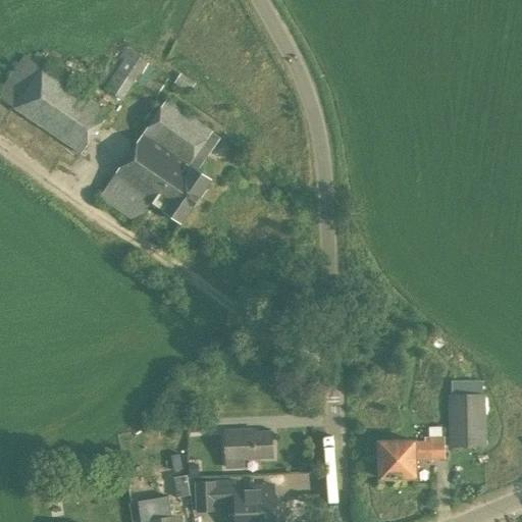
[(121,101),(147,62),(125,48),(119,58),(122,60),(104,90),(121,101)]
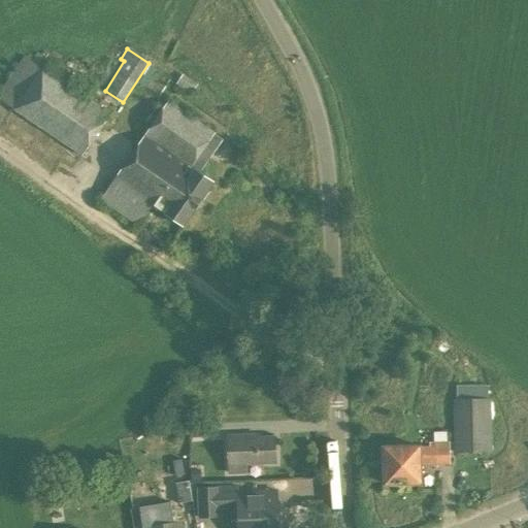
[(0,100),(11,109),(38,128),(80,157),(110,113),(24,56),(0,90),(0,100)]
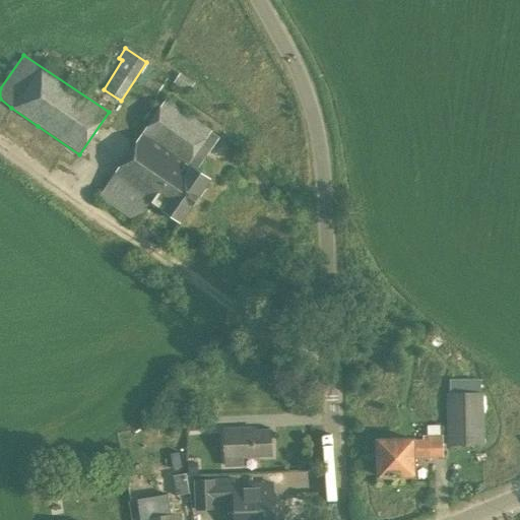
[(197,171),(207,155),(199,150),(212,131),(167,100),(101,196),(139,222),(153,202),(164,209),(163,210),(181,222),(211,180),(197,171)]
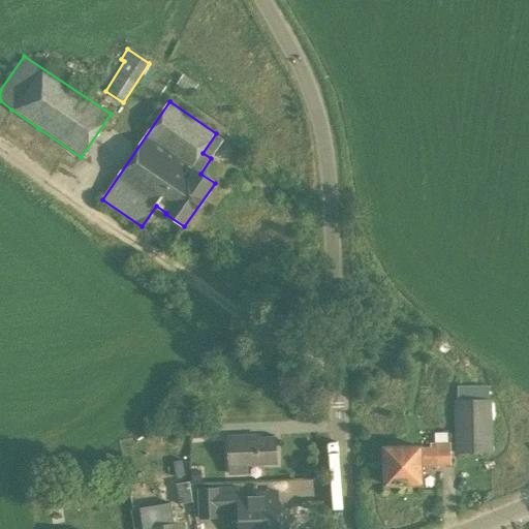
[(493,453),(492,400),(455,400),(456,454),(493,453)]
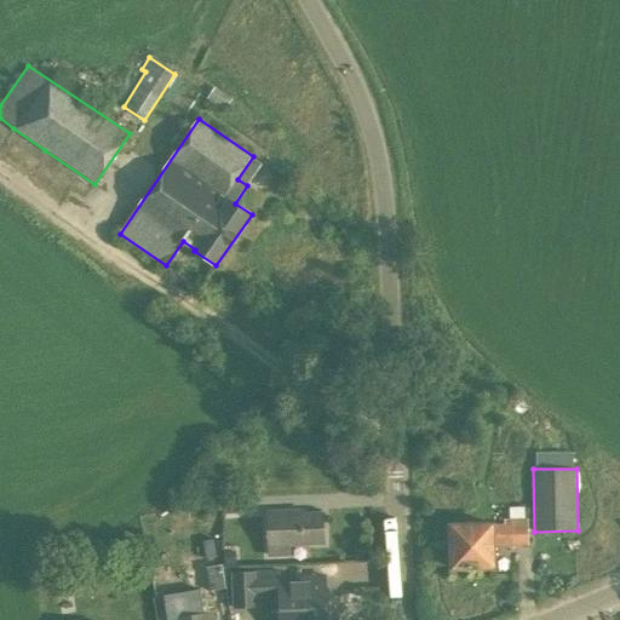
[(223,515),(252,514),(252,498),(223,499),(223,515)]
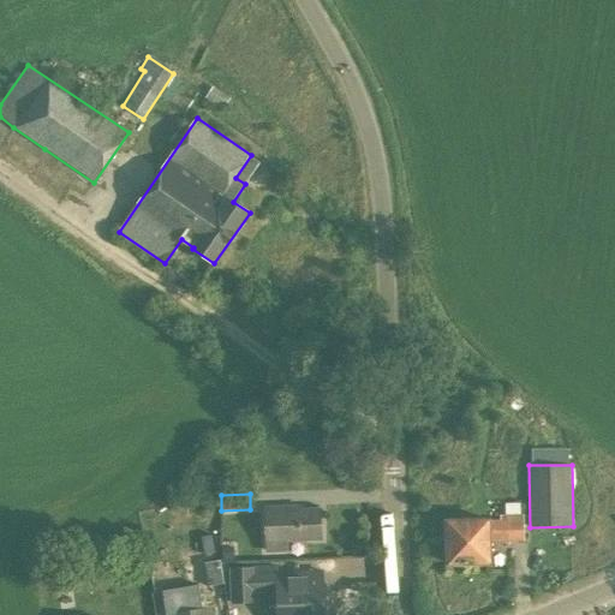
[(297,511),(297,506),(266,507),(267,551),(288,550),(287,541),(322,539),(321,509),(297,511)]
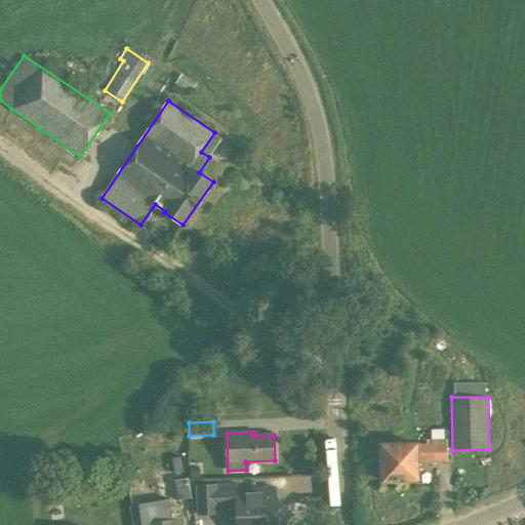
[(382,445),(382,467),(380,469),(381,476),(384,477),(384,482),(418,481),(418,462),(447,462),(446,436),(435,436),(435,440),(427,440),(427,444),(417,445),(417,444),(382,445)]
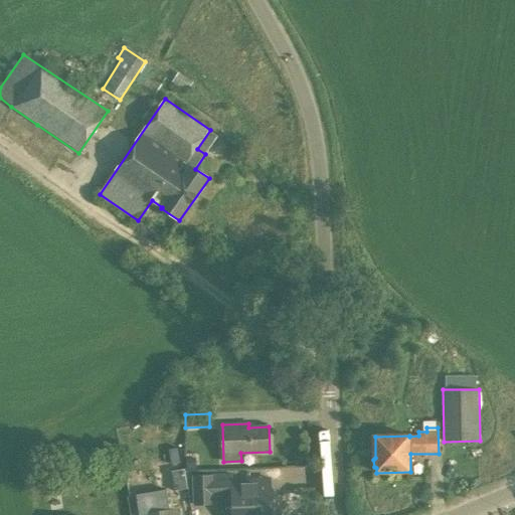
[(282,467),(279,483),(291,485),(294,469),(282,467)]
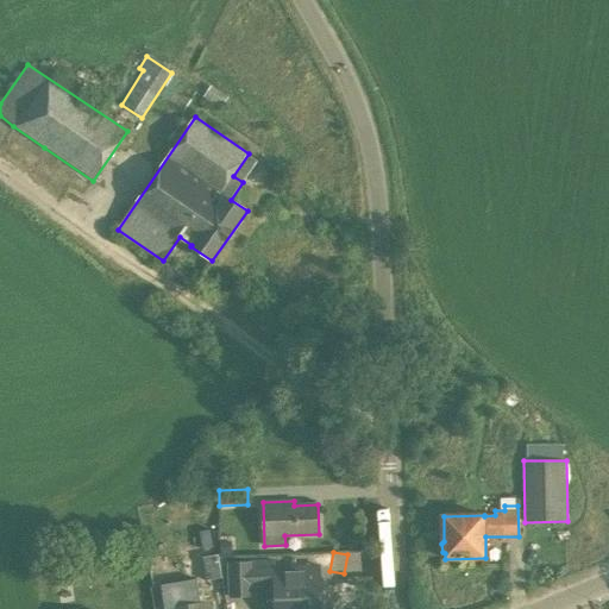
[(221,578),(218,554),(168,563),(169,573),(187,571),(189,583),(221,578)]
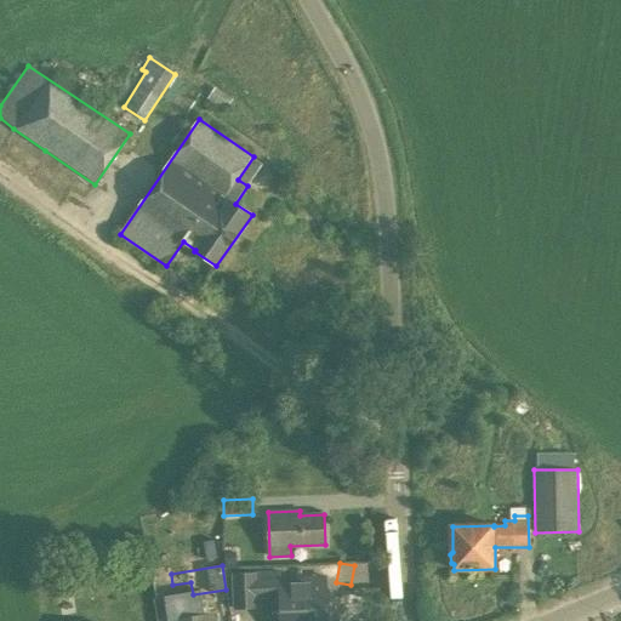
[(312,577),(280,579),(258,579),(257,573),(231,574),(233,610),(258,609),(258,598),(281,598),(281,620),(328,620),(326,591),(312,592),(312,577)]
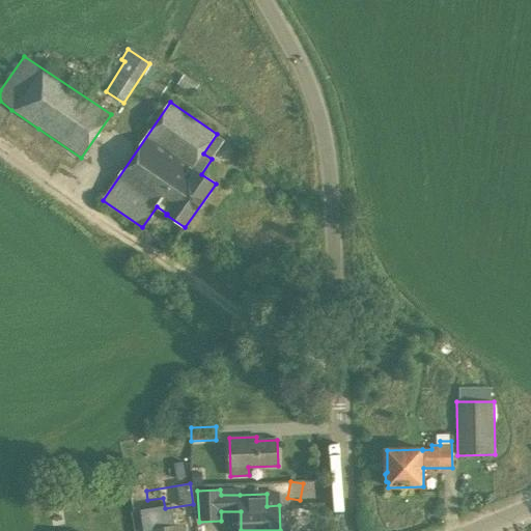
[(180,530),(180,525),(163,528),(161,511),(140,514),(141,530),(180,530)]
